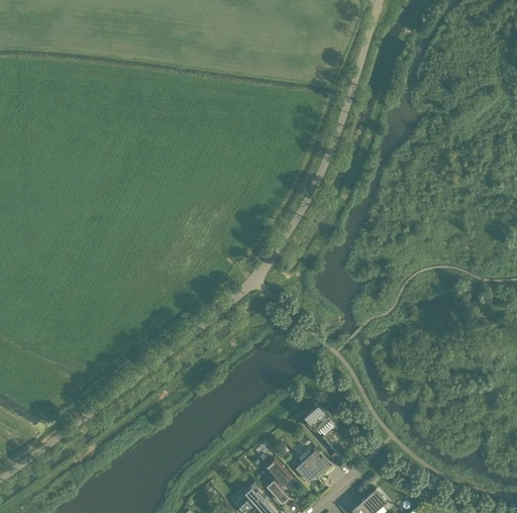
[(316,406),(304,417),(307,426),(309,429),(316,433),(317,432),(323,435),(332,428),(330,421),(331,420),(327,413),(325,410),(316,406)]
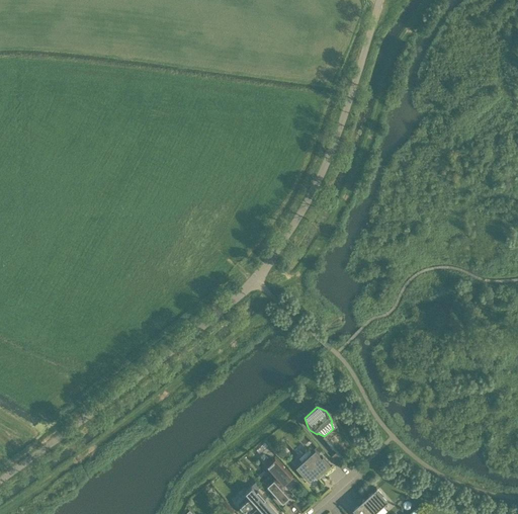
[(268,449),(265,446),(264,444),(255,452),(259,457),(268,449)]
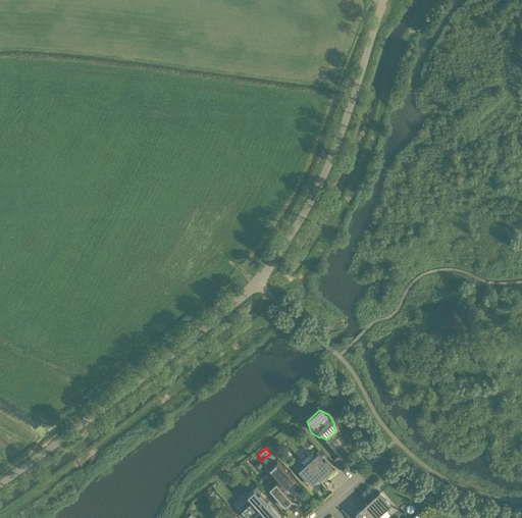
[(316,457),(298,474),(310,488),(317,482),(318,484),(332,471),(324,463),(323,464),(320,461),(325,456),(321,452),(316,456),(316,457)]
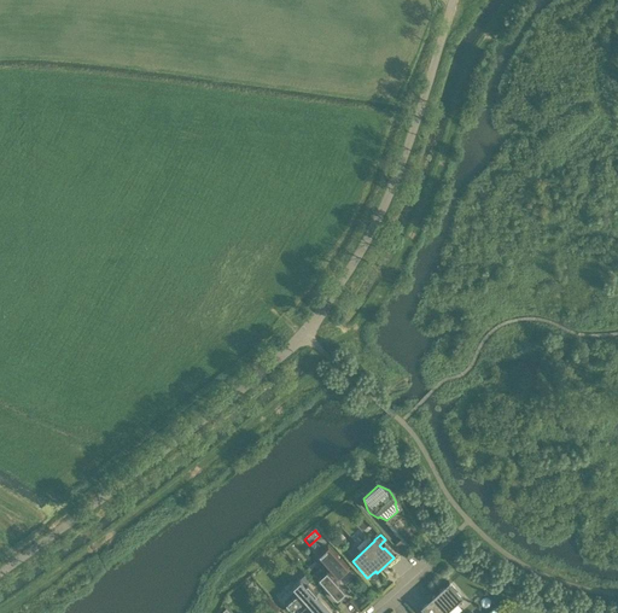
[(408,554),(400,544),(394,549),(402,559),(408,554)]
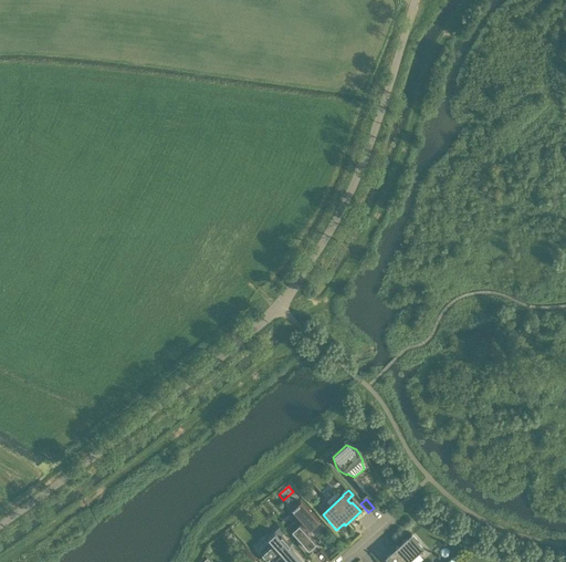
[(308,553),(315,547),(306,536),(318,524),(300,505),(291,512),(302,524),(291,534),(308,553)]
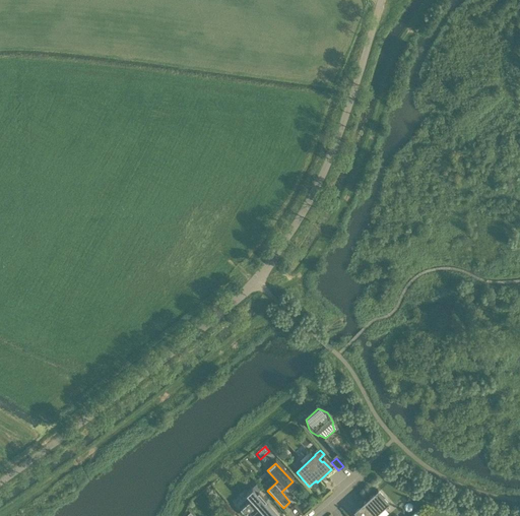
[(247,498),(236,507),(240,511),(244,515),(253,515),(258,511),(262,515),(273,515),(264,505),(266,504),(258,495),(256,497),(252,491),(246,497),(247,498)]
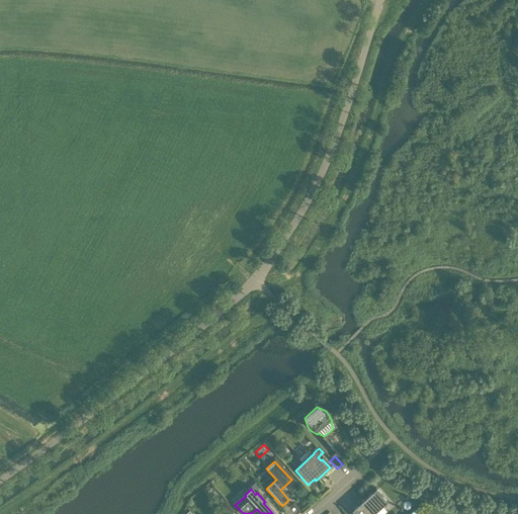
[(352,512),(353,513),(375,513),(387,504),(375,491),(352,512)]
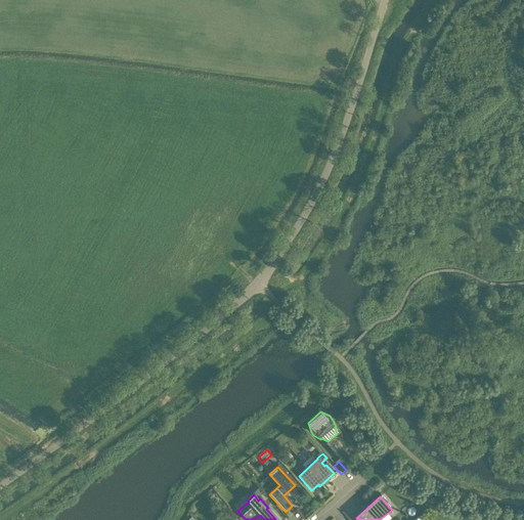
[(236,519),(227,510),(223,513),(229,519),(236,519)]
